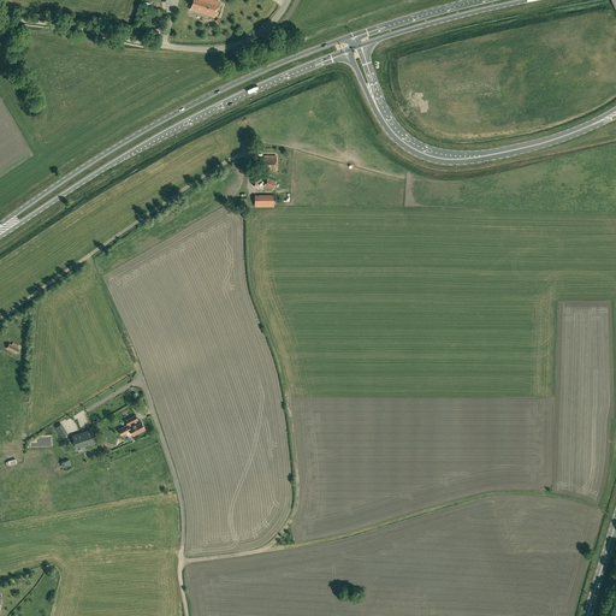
[(219,1),(214,0),(193,0),(190,10),(214,17),(219,1)]
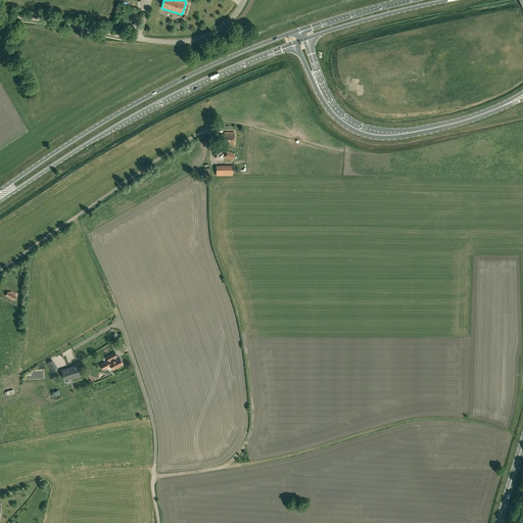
[(224,144),(234,144),(234,132),(224,132),(224,144)]
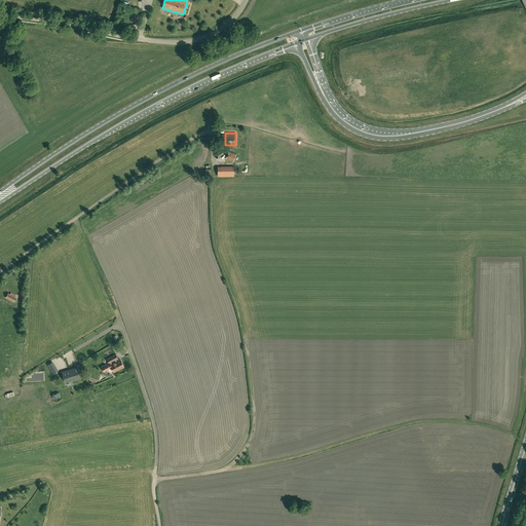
[(229,151),(226,158),(233,161),(236,154),(229,151)]
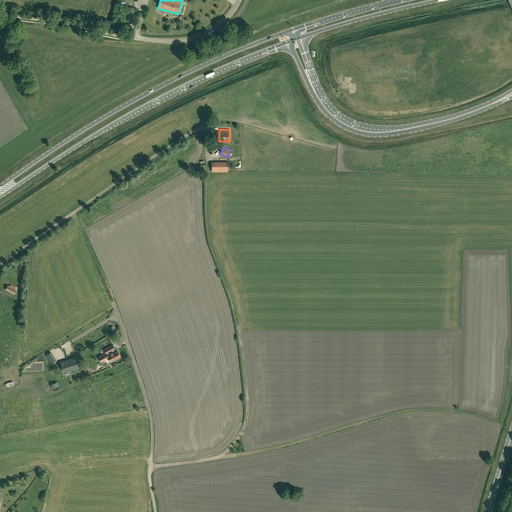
[(212,162),(211,172),(227,172),(227,162),(212,162)]
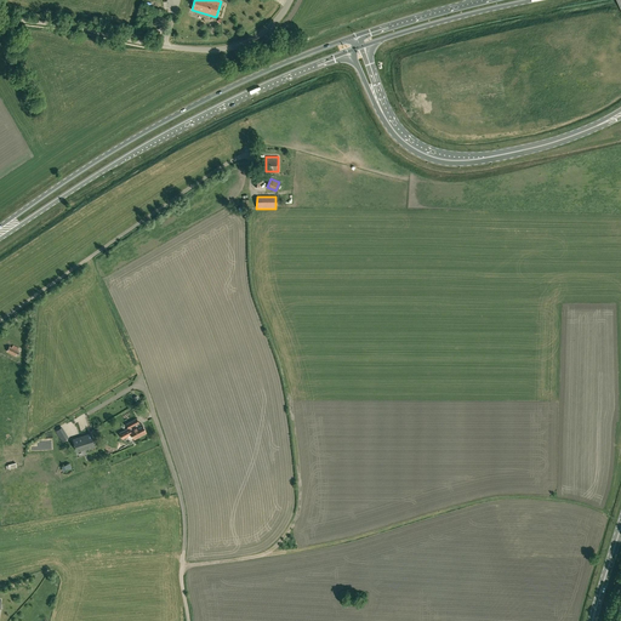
[(18,349),(10,346),(6,352),(15,355),(18,349)]
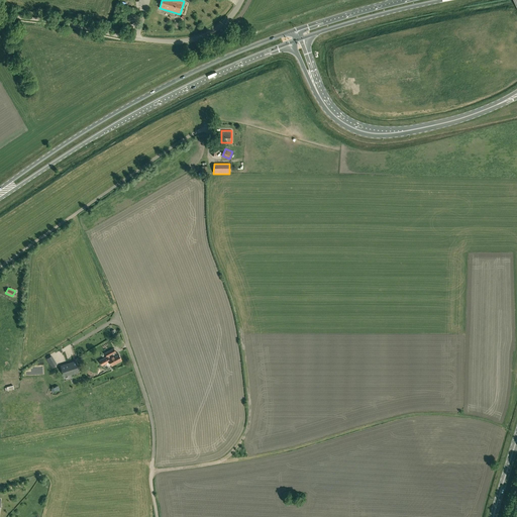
[(109,367),(112,365),(122,359),(118,352),(116,353),(115,351),(116,351),(114,347),(106,352),(108,355),(100,359),(103,365),(106,364),(107,366),(109,367)]
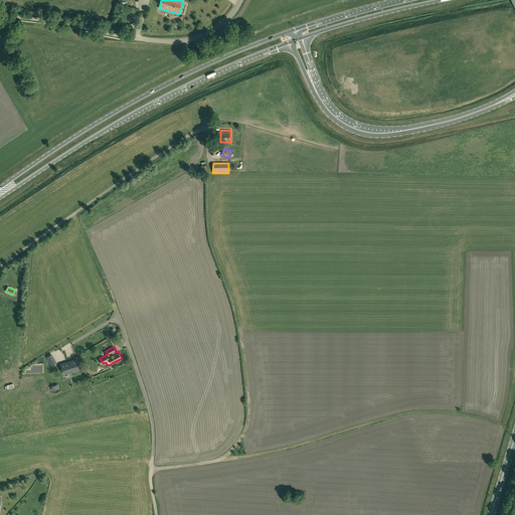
[(46,357),(50,363),(55,360),(51,354),(46,357)]
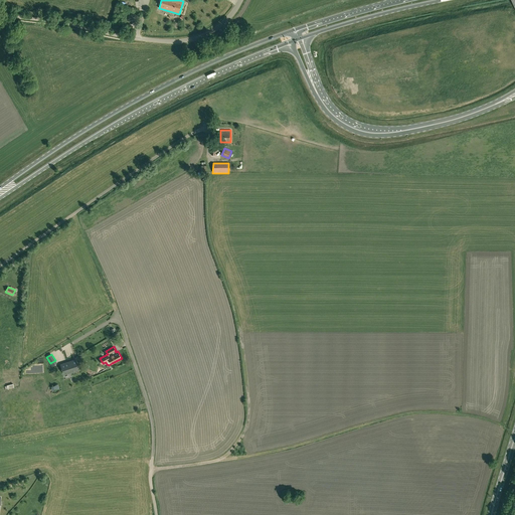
[(74,371),(78,369),(76,363),(73,364),(72,360),(60,364),(62,371),(73,368),(74,371)]
